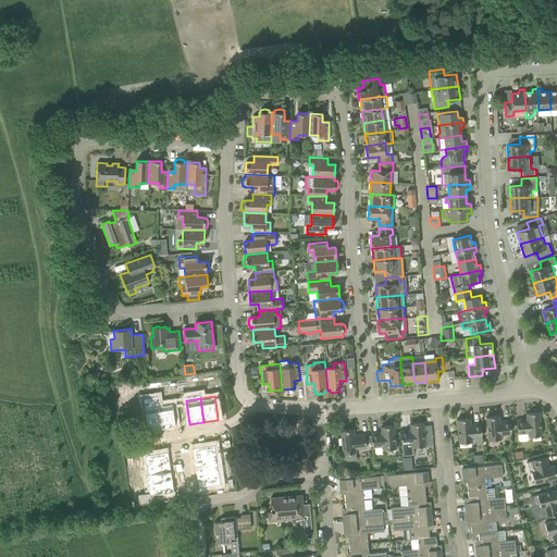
[(172,403),(158,405),(162,429),(176,426),(172,403)]
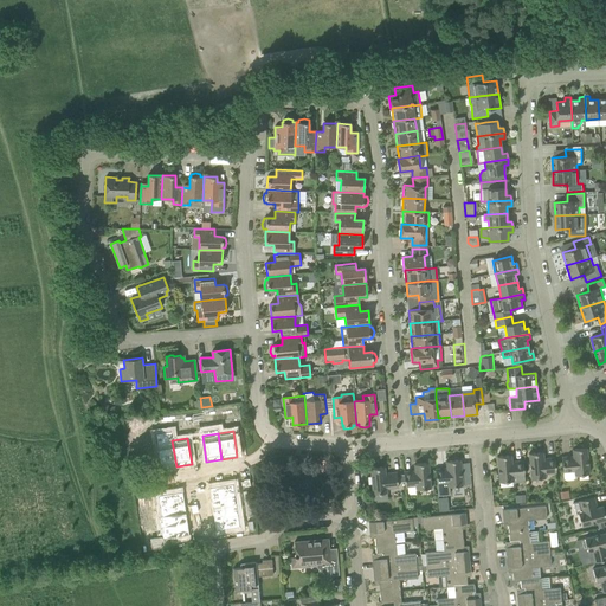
[(172,440),(156,443),(160,469),(176,466),(172,440)]
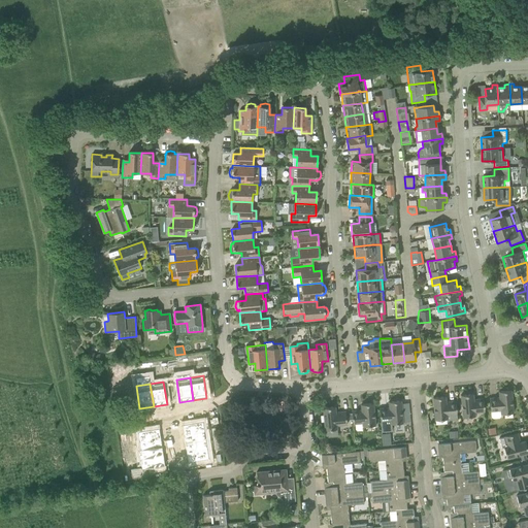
[(499,397),(489,398),(491,411),(492,417),(493,418),(499,418),(500,416),(500,414),(514,413),(512,391),(498,392),(499,397)]
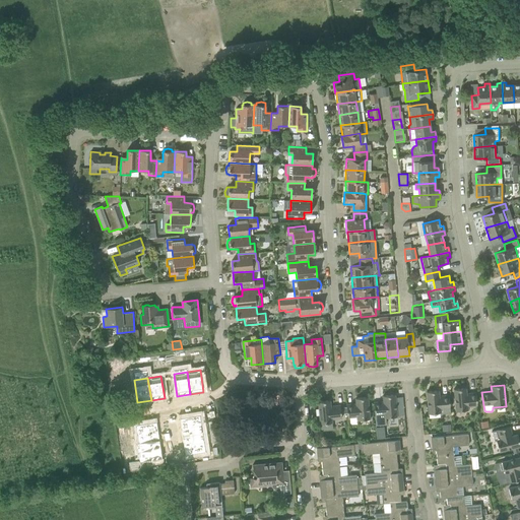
[(466,388),(453,389),(455,410),(467,409),(467,406),(477,406),(475,393),(466,393),(466,388)]
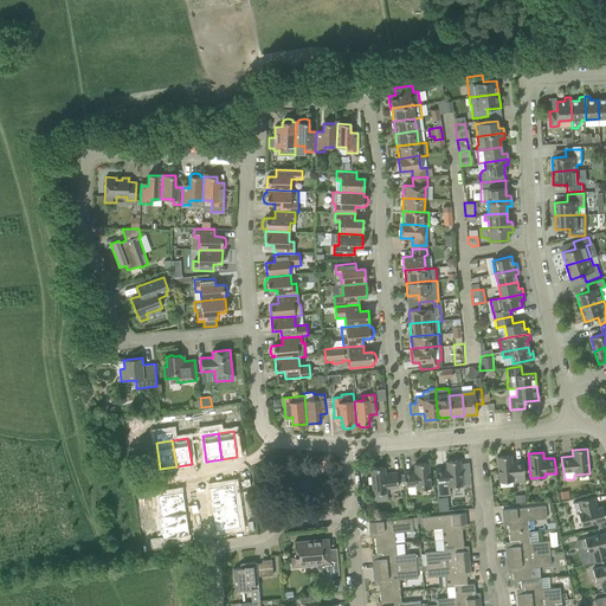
[(497,457),(500,482),(514,481),(514,482),(524,481),(523,461),(511,462),(511,456),(497,457)]
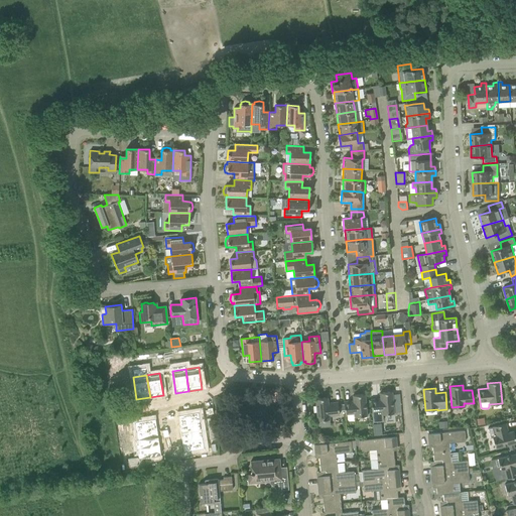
[(393,406),(392,392),(380,393),(380,398),(371,399),(373,422),(383,421),(382,414),(394,413),(394,412),(400,412),(400,406),(393,406)]
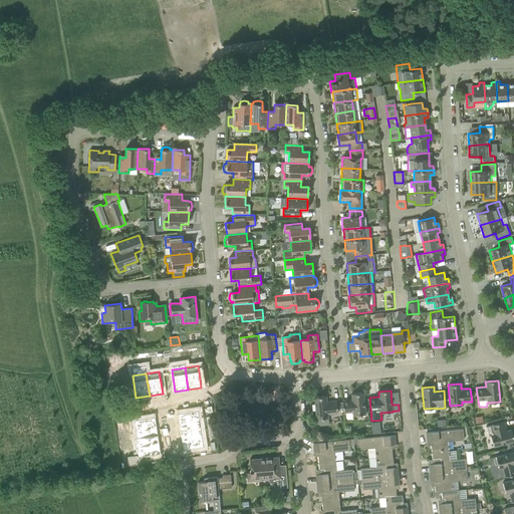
[(353,415),(365,414),(363,393),(351,394),(351,400),(342,400),(343,413),(352,412),(353,415)]
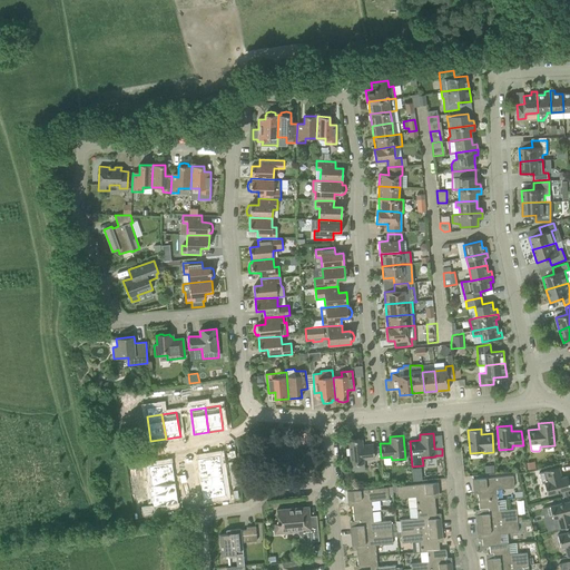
[(349,441),(351,464),(364,463),(363,459),(374,459),(373,444),(362,445),(362,439),(349,441)]
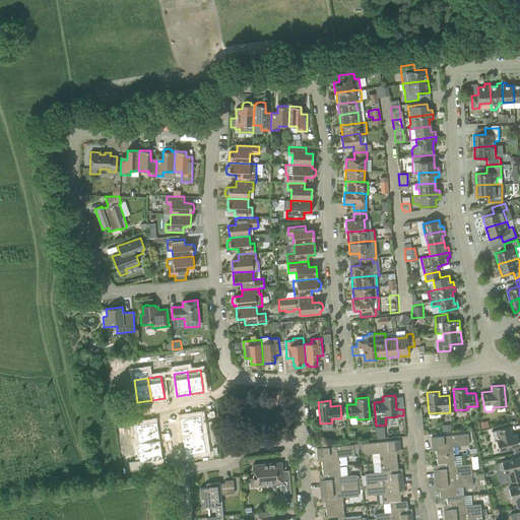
[(200,414),(179,418),(182,437),(203,434),(200,414)]
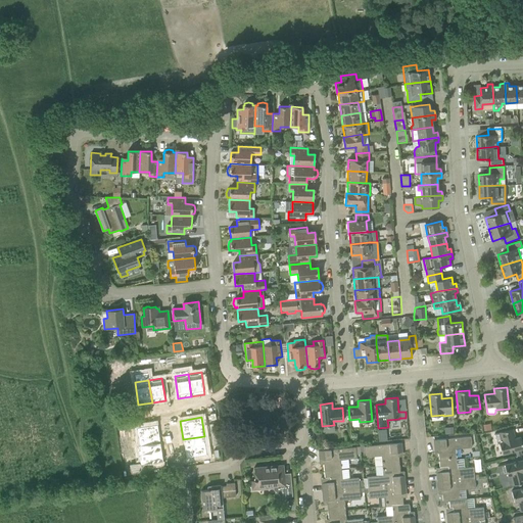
[(157,424),(136,427),(139,445),(160,442),(157,424)]
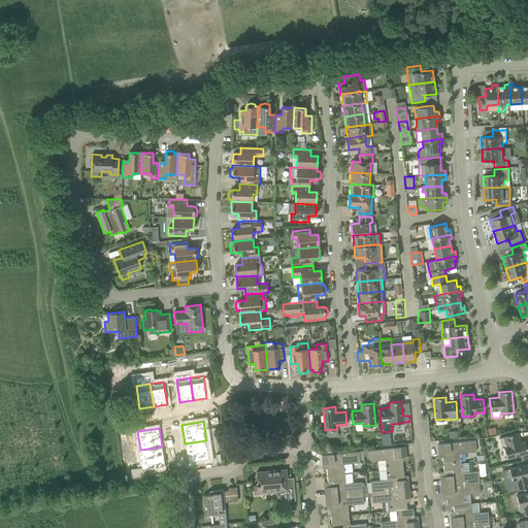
[(520,442),(518,433),(504,436),(504,437),(499,438),(501,447),(503,447),(506,459),(520,455),(522,460),(526,459),(525,454),(527,453),(527,452),(525,441),(520,442)]
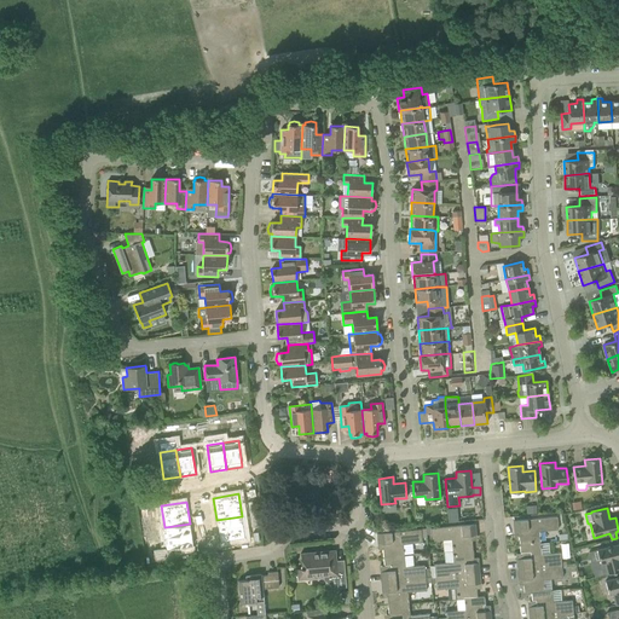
[(242,516),(217,520),(220,542),(246,538),(242,516)]
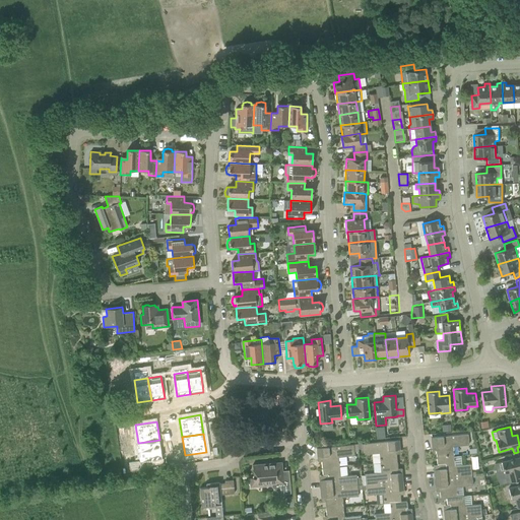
[(468,445),(467,434),(431,438),(432,446),(436,446),(437,458),(453,456),(453,447),(468,445)]
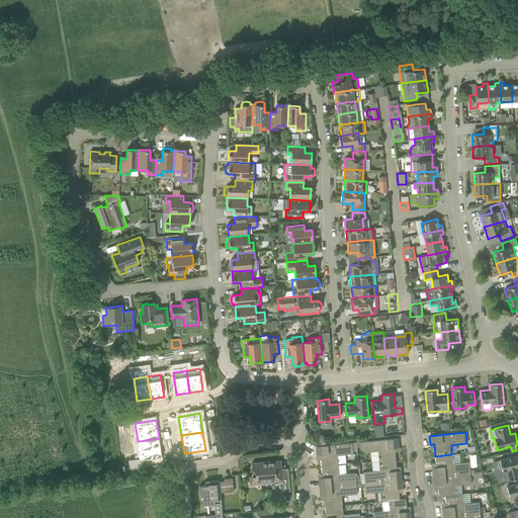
[(159,438),(138,441),(141,460),(162,456),(159,438)]
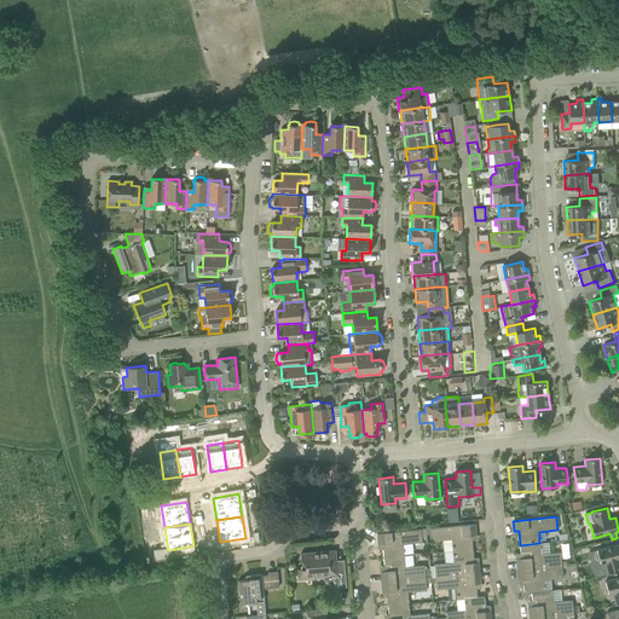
[(476,534),(475,524),(431,528),(432,541),(451,539),(452,551),(473,549),(472,534),(476,534)]
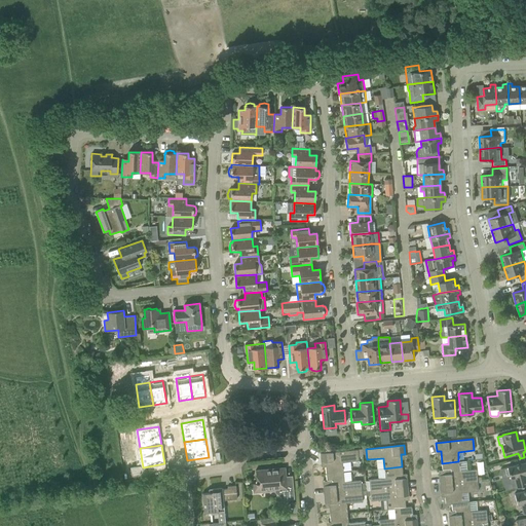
[(359,460),(358,449),(320,453),(321,462),(325,461),(326,474),(343,473),(342,462),(359,460)]
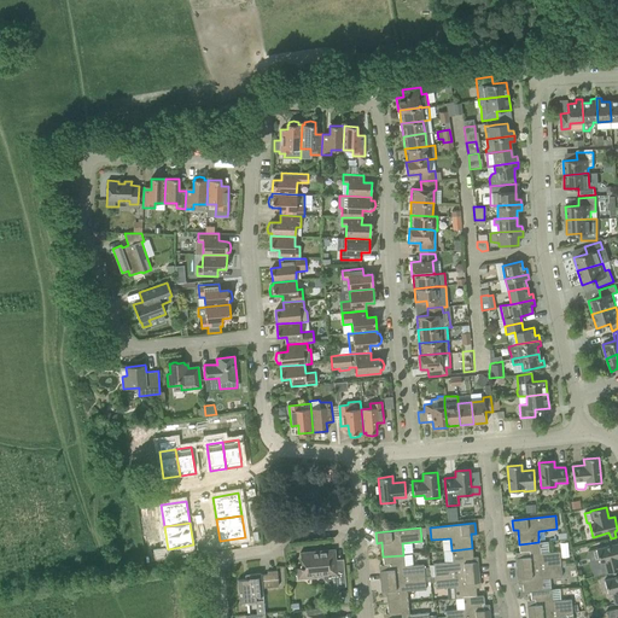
[(560,561),(559,552),(540,553),(538,542),(519,544),(520,558),(516,558),(516,569),(560,564),(560,561)]
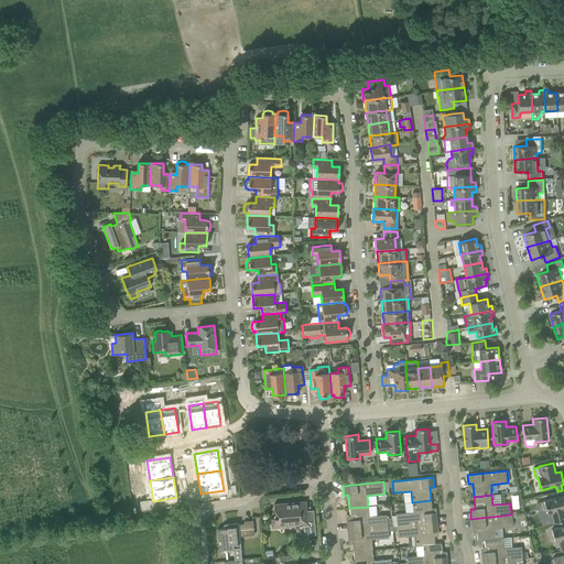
[(563,495),(544,501),(548,513),(551,512),(553,523),(563,520),(563,495)]
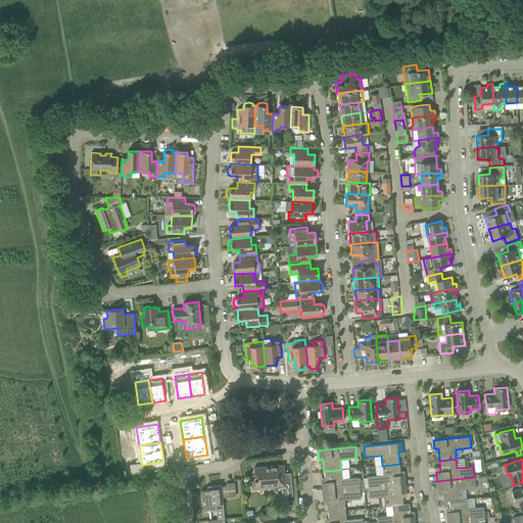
[(400,476),(399,464),(382,466),(383,475),(367,476),(367,478),(363,478),(363,480),(364,487),(368,487),(406,483),(405,475),(400,476)]
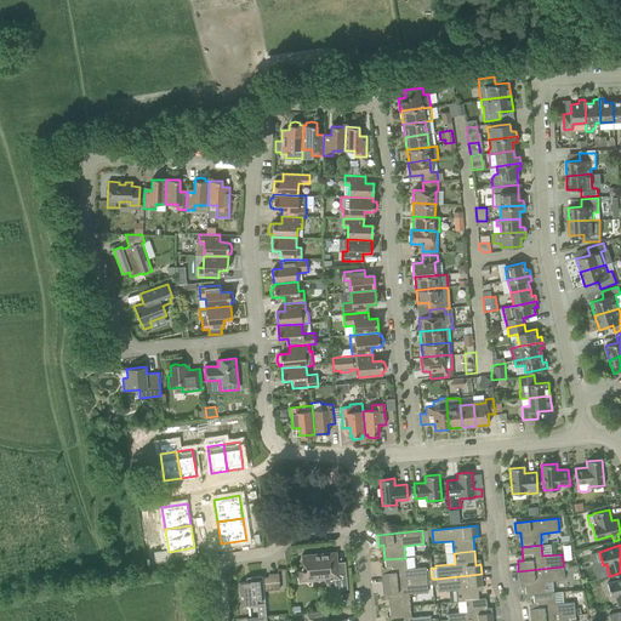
[(342,575),(339,576),(336,552),(301,556),(302,569),(302,571),(298,571),(298,582),(306,581),(306,579),(324,577),(324,580),(326,582),(330,582),(330,586),(334,590),(343,588),(342,575)]
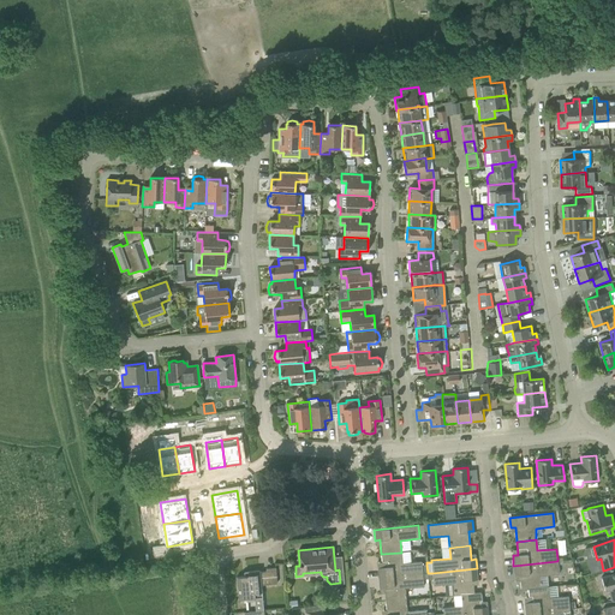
[(402,563),(401,553),(381,554),(382,567),(377,568),(378,578),(423,574),(428,573),(427,565),(422,565),(422,561),(402,563)]
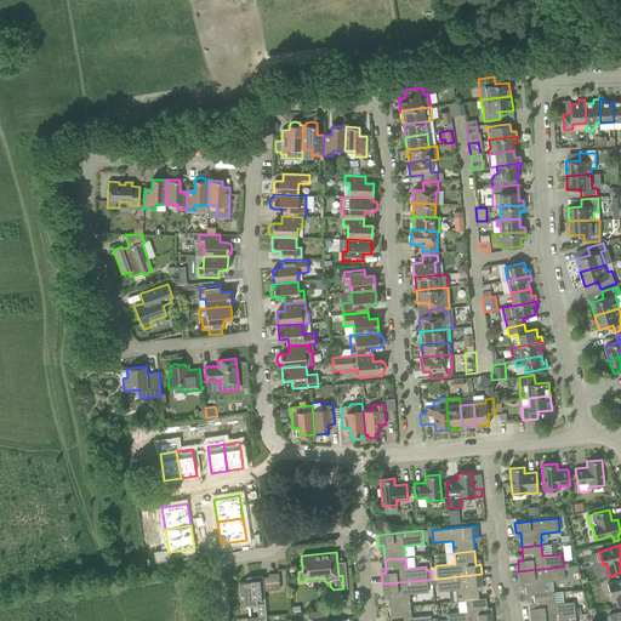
[(546,592),(545,581),(564,580),(563,567),(518,571),(519,581),(524,581),(525,596),(533,594),(546,592)]
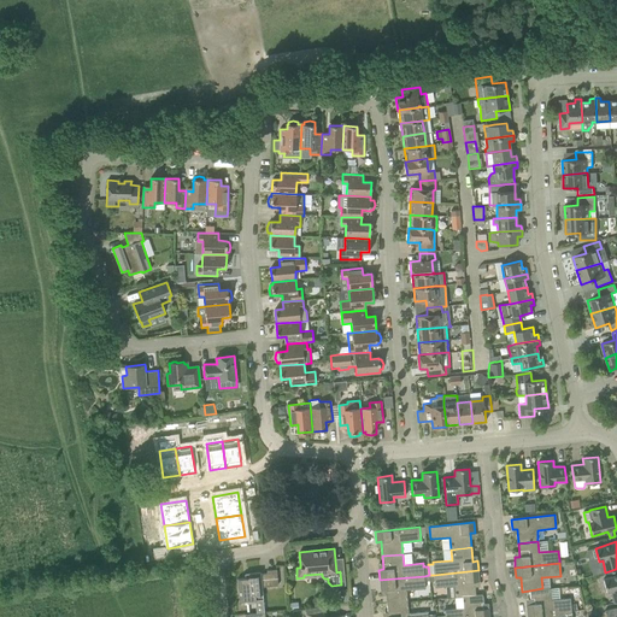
[(260,587),(277,585),(276,570),(266,570),(266,574),(260,574),(260,573),(248,574),(248,577),(238,579),(240,604),(254,603),(254,594),(262,594),(260,587)]
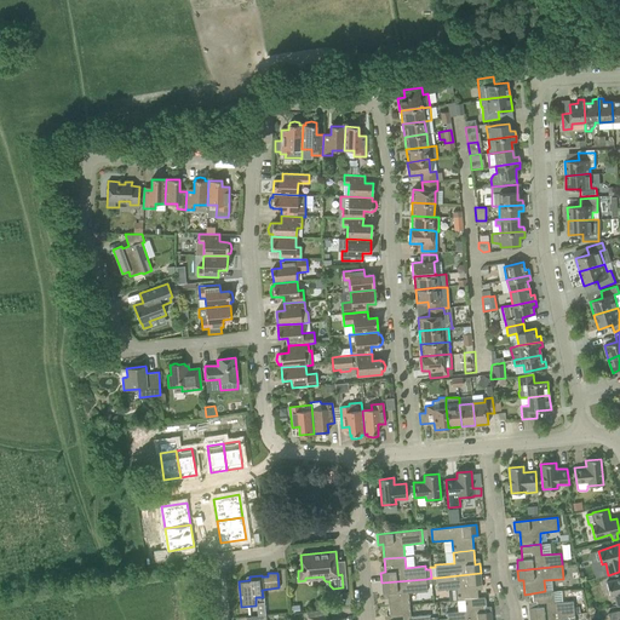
[(476,584),(481,584),(481,573),(436,578),(431,578),(431,583),(431,585),(437,585),(437,590),(457,587),(458,600),(464,600),(477,598),(476,584)]
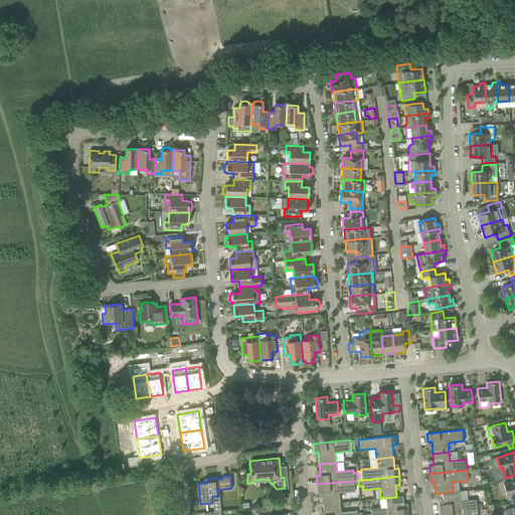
[(355,491),(354,485),(358,484),(358,480),(354,481),(317,484),(318,493),(322,492),(323,503),(340,502),(339,492),(355,491)]
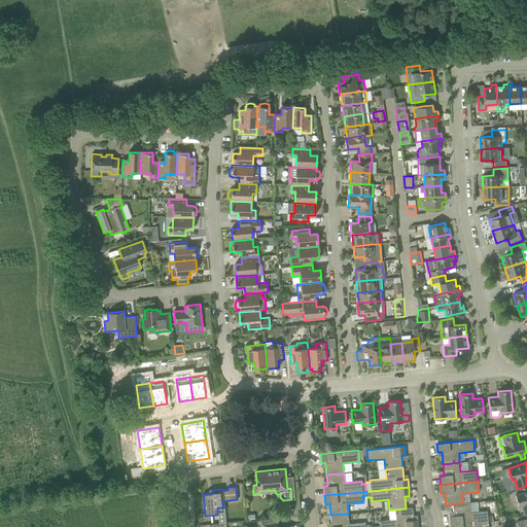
[(526,491),(515,494),(518,506),(522,505),(524,515),(526,514),(526,491)]
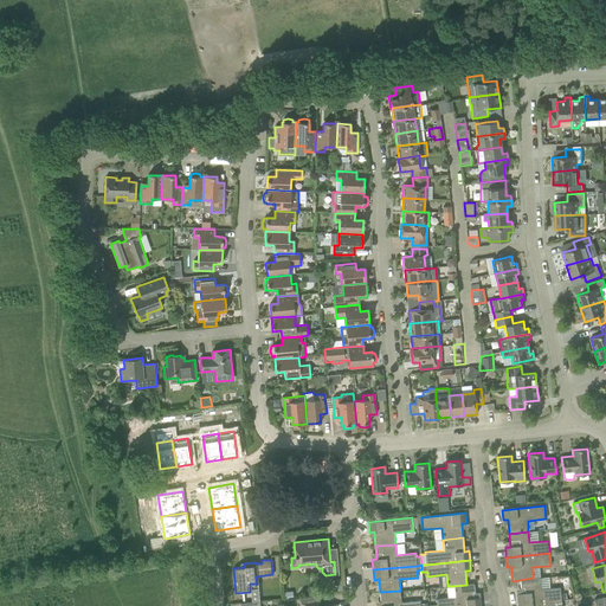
[(541,588),(540,578),(533,578),(520,580),(521,593),(516,594),(517,604),(561,600),(560,587),(541,588)]
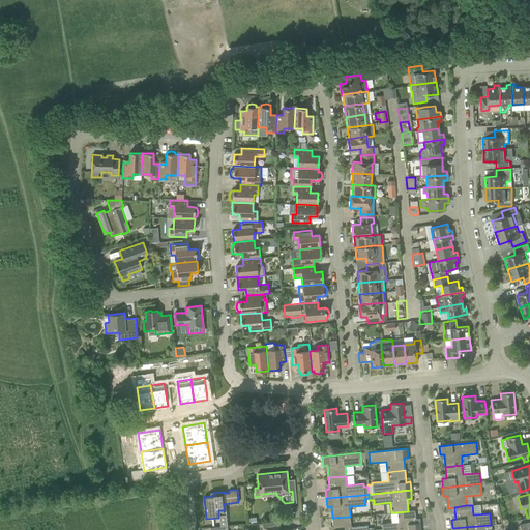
[(414,510),(408,511),(396,512),(398,523),(381,524),(382,529),(375,529),(420,529),(419,523),(416,523),(414,510)]
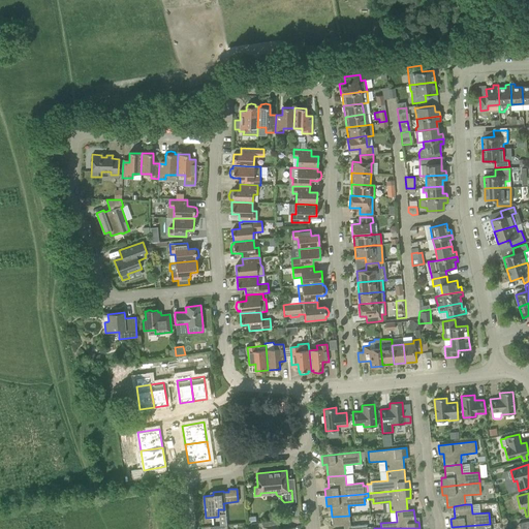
[(350,526),(349,516),(332,517),(332,528),(366,528),(366,524),(350,526)]
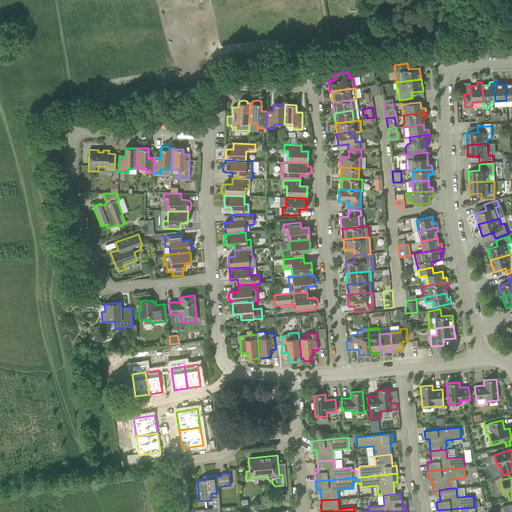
[(511,511),(511,503),(502,506),(503,511),(511,511)]
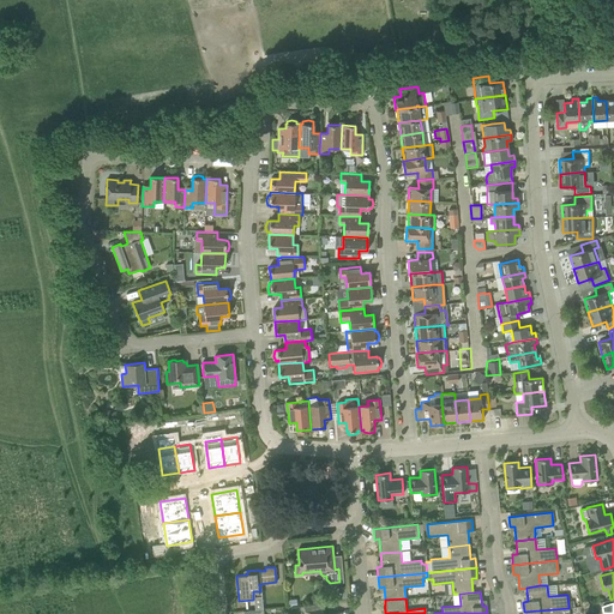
All buildings are outlined.
